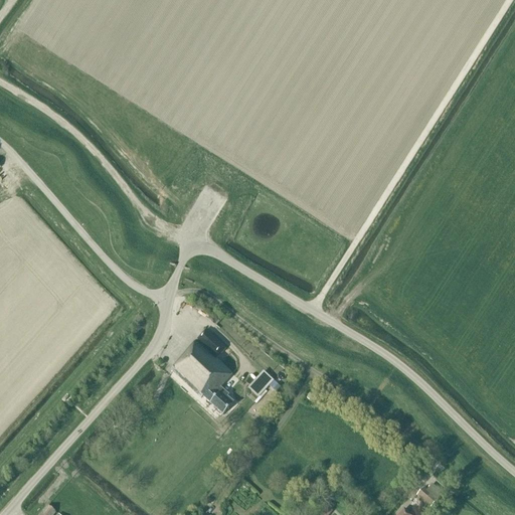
[(203,397),(222,415),(233,404),(227,398),(228,396),(220,388),(232,375),(215,360),(225,350),(206,332),(171,371),(201,399),(203,397)]
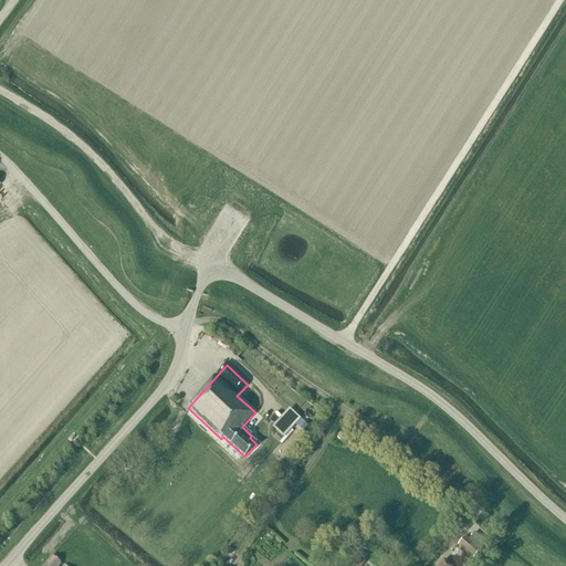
[(272,428),(283,438),(301,420),(290,409),(272,428)]
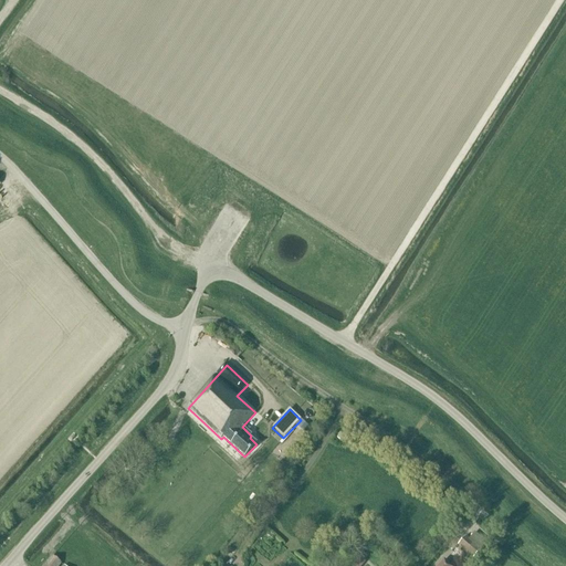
[(470,538),(482,548),(488,543),(475,532),(470,538)]
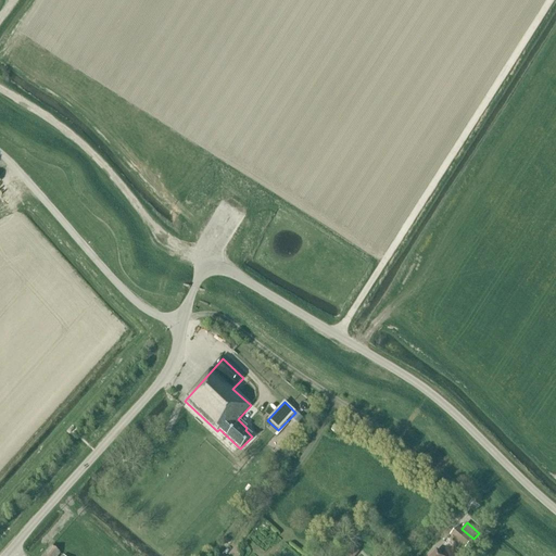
[(450,536),(465,550),(472,541),(457,528),(450,536)]
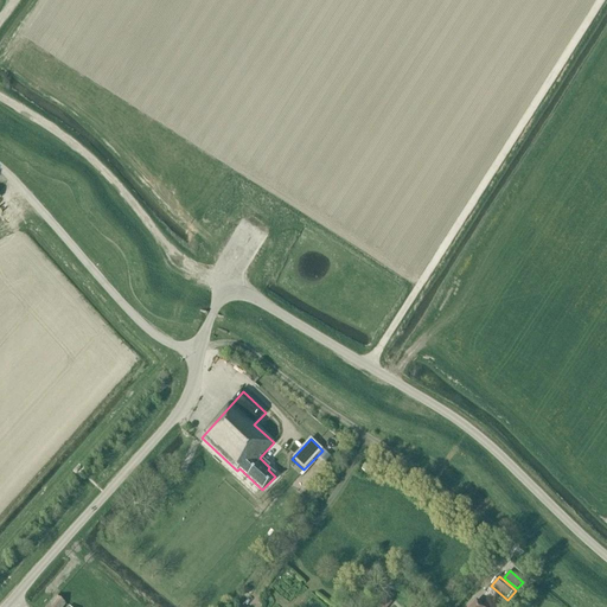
[(46,606),(63,606),(65,605),(56,596),(46,606)]
